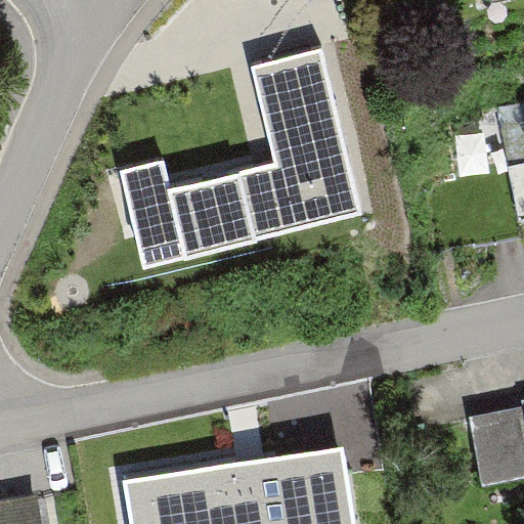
[(523,0),(480,0),(487,30),(523,22),(523,0)]
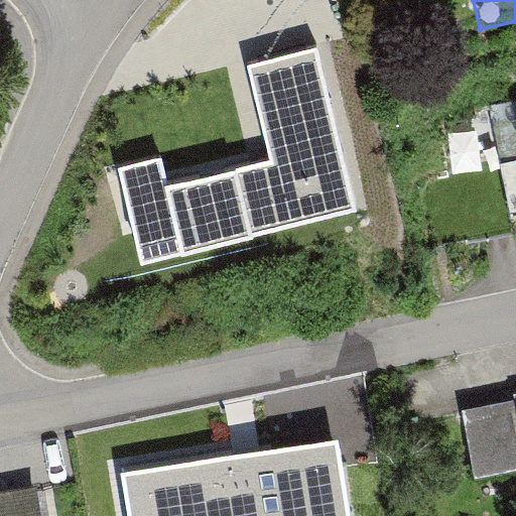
[(118,169),(142,267),(356,212),(317,48),(248,67),(273,162),(168,185),(160,159),(118,169)]
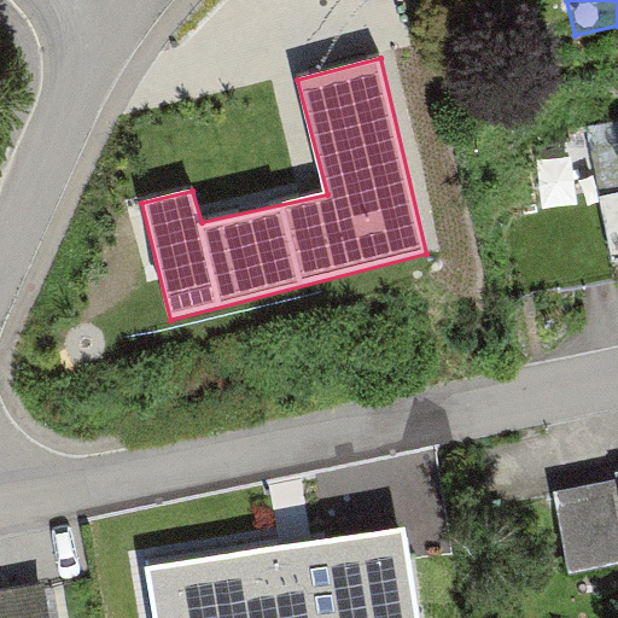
[(617,507),(536,526),(557,617),(566,617),(617,606),(617,507)]
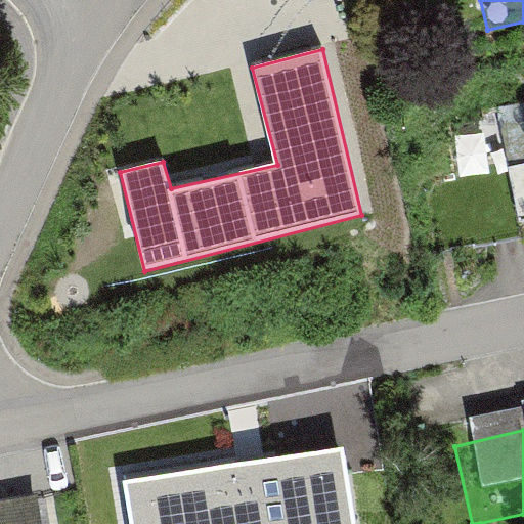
[(131,523),(356,523),(345,451),(125,487),(131,523)]
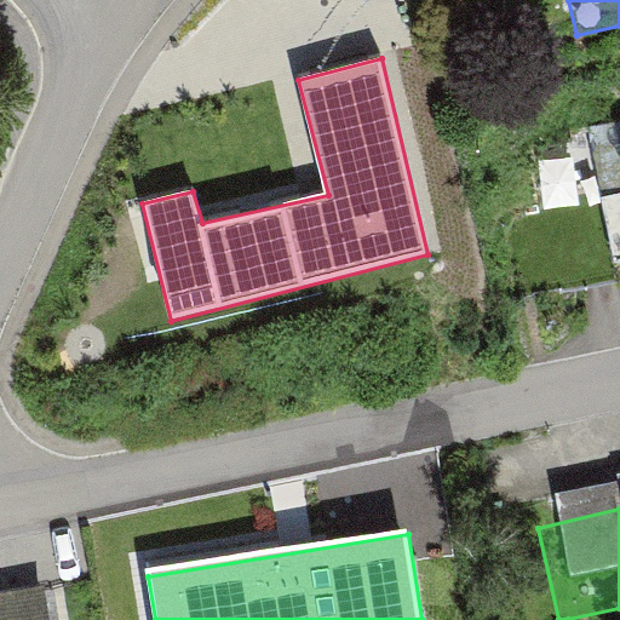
[(0,619),(50,619),(44,587),(0,595),(0,619)]
